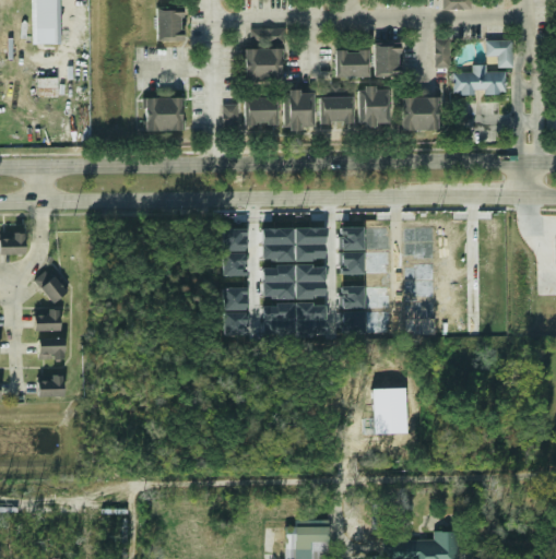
[(62,0),(35,0),(36,45),(63,44),(62,0)]
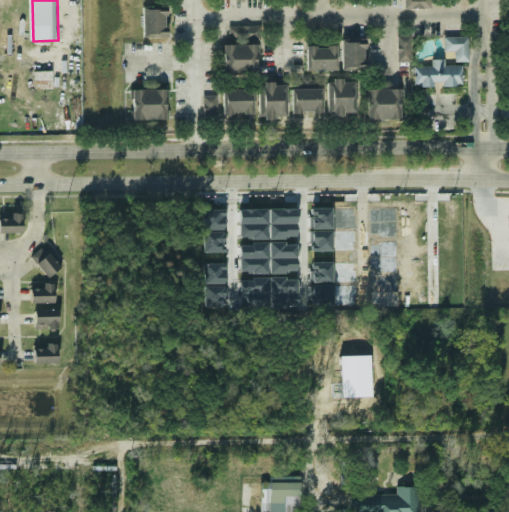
[(144,38),(168,38),(168,10),(144,10),(144,38)]
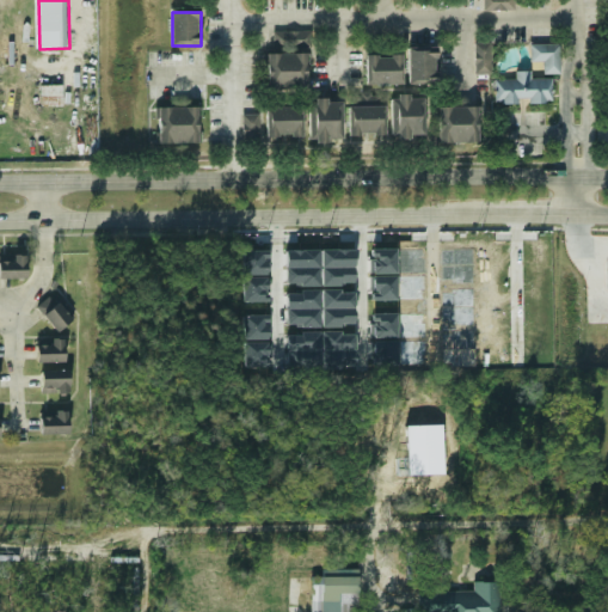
[(312,90),(312,32),(276,31),(276,53),(269,53),(269,90),(312,90)]
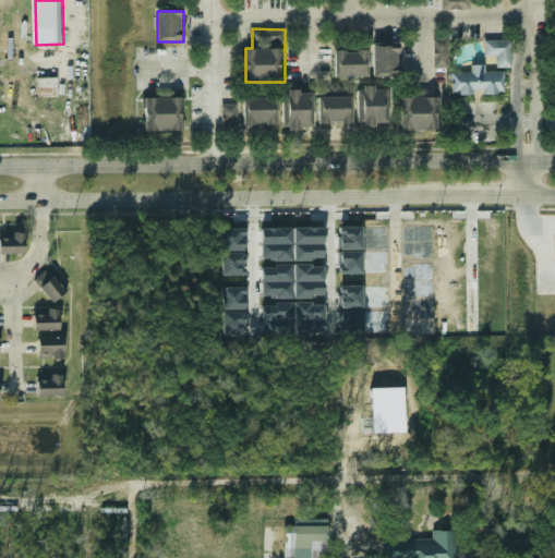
[(450,69),(450,39),(435,39),(435,69),(450,69)]
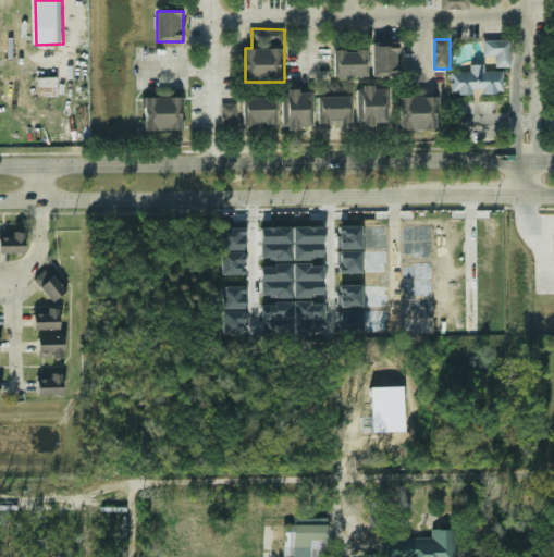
[(512,67),(512,41),(484,41),(484,57),(497,57),(497,67),(512,67)]
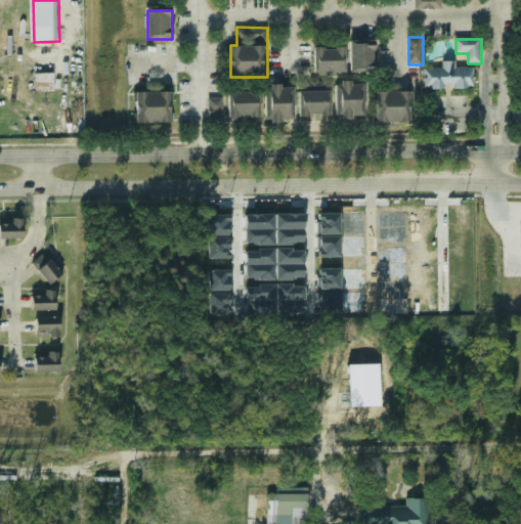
[(351,72),(377,72),(377,43),(351,43),(351,72)]
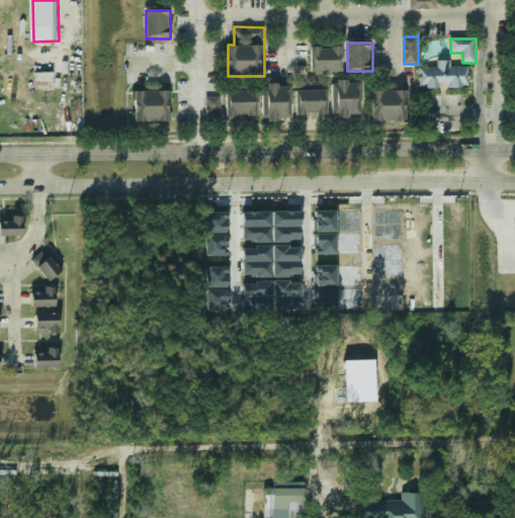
[(312,71),(342,71),(342,47),(312,47),(312,71)]
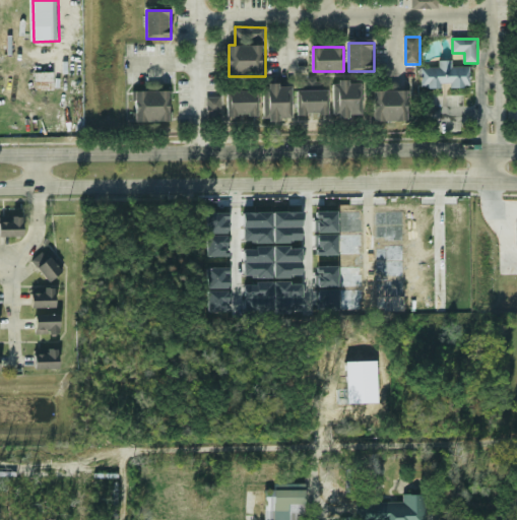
[(423,68),(423,87),(470,87),(470,67),(452,67),(452,61),(441,61),(441,68),(423,68)]
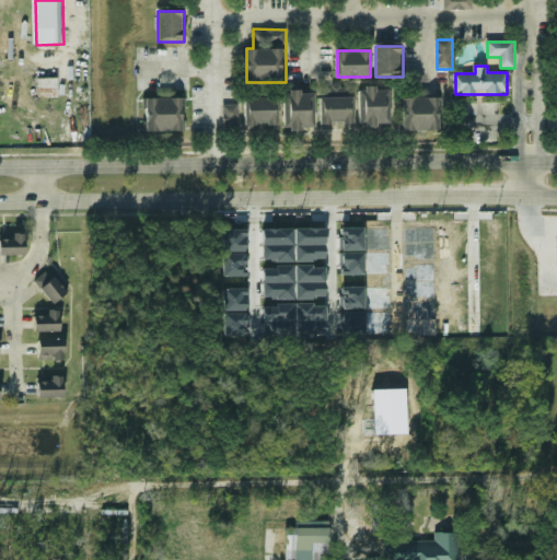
[(349,97),(350,88),(333,86),(333,96),(349,97)]
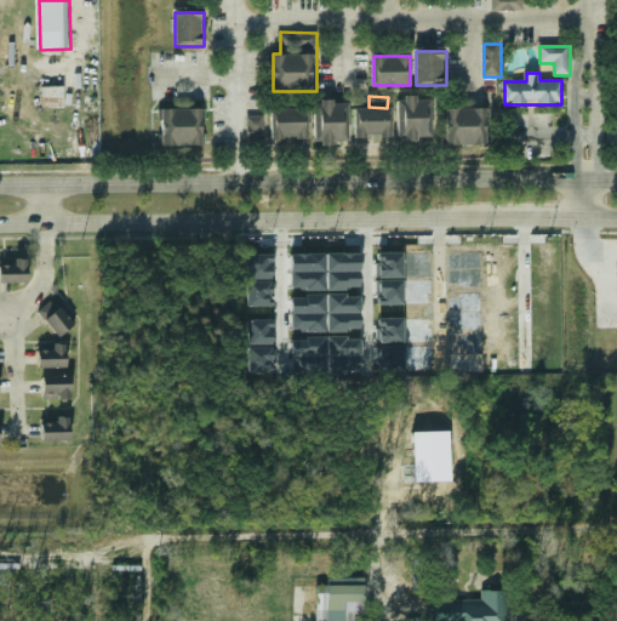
[(433,138),(433,98),(399,98),(399,138),(433,138)]
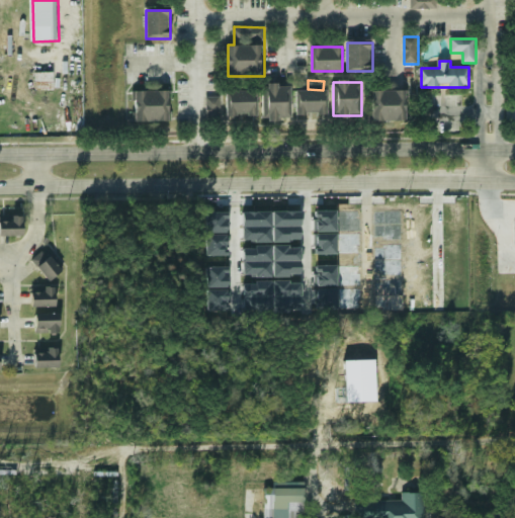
[(291,119),(291,85),(263,85),(263,119),(291,119)]
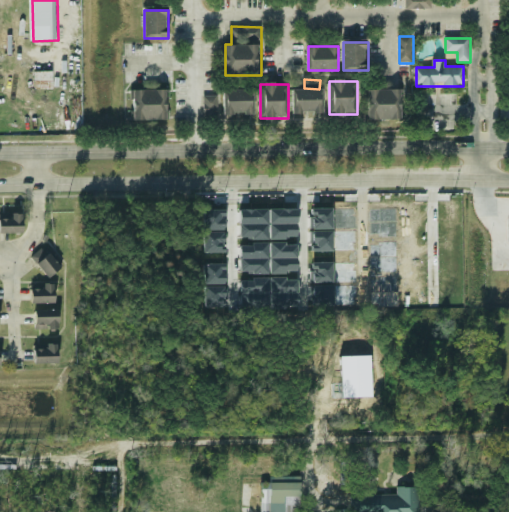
[(294,87),(294,114),(323,114),(323,87),(294,87)]
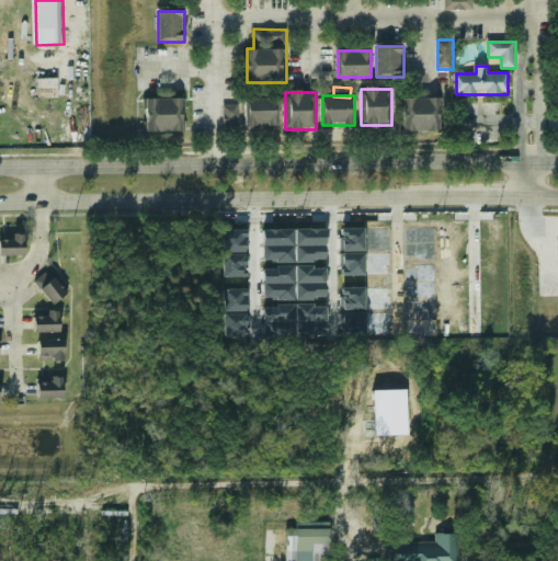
[(147,99),(147,130),(186,130),(186,99),(147,99)]
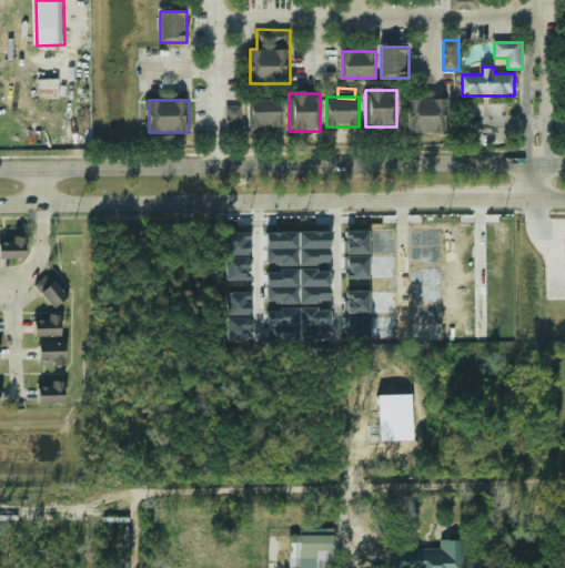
[(283,100),(250,100),(250,127),(283,127),(283,100)]
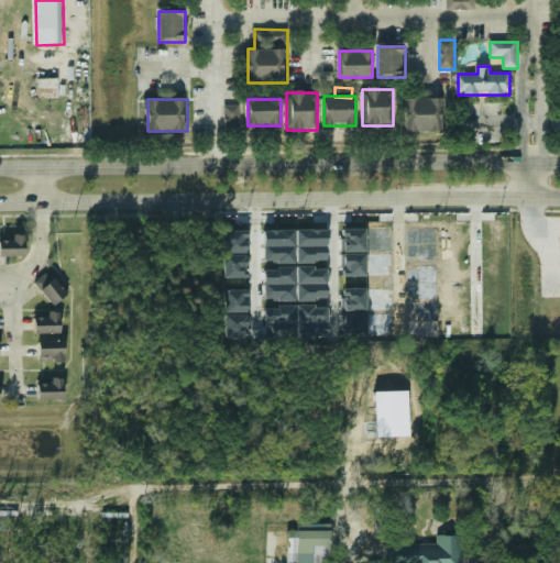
[(445,99),(405,99),(405,131),(445,131),(445,99)]
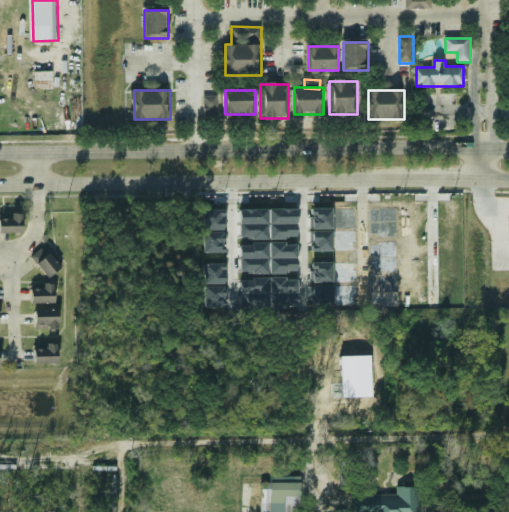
[(271,224),(271,208),(298,208),(299,224),(271,224)]
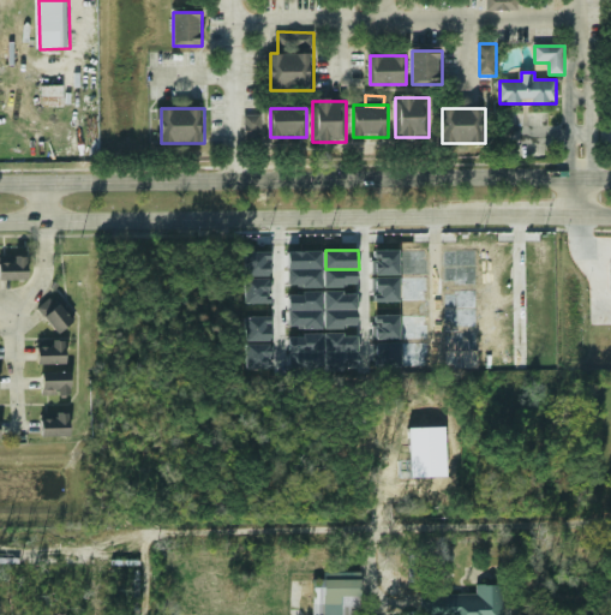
[(400,250),(400,274),(377,274),(377,250),(400,250)]
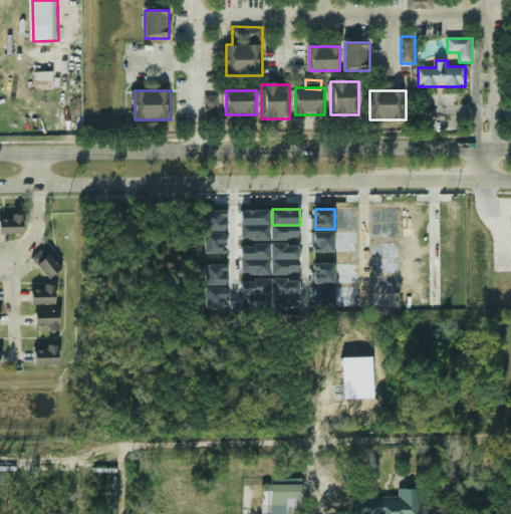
[(360,229),(338,229),(338,210),(360,209),(360,229)]
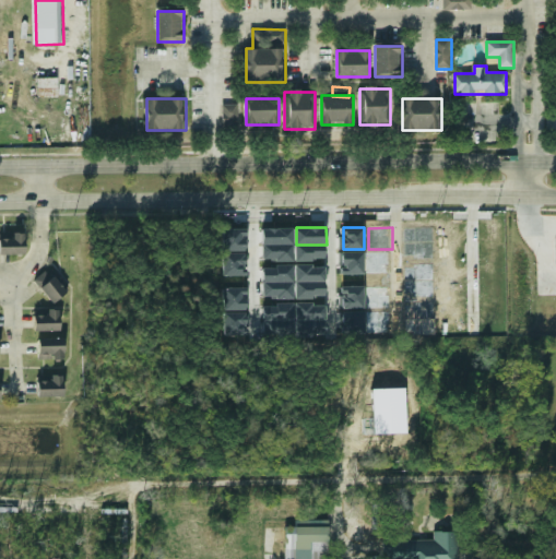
[(405,228),(436,227),(436,240),(406,241),(405,228)]
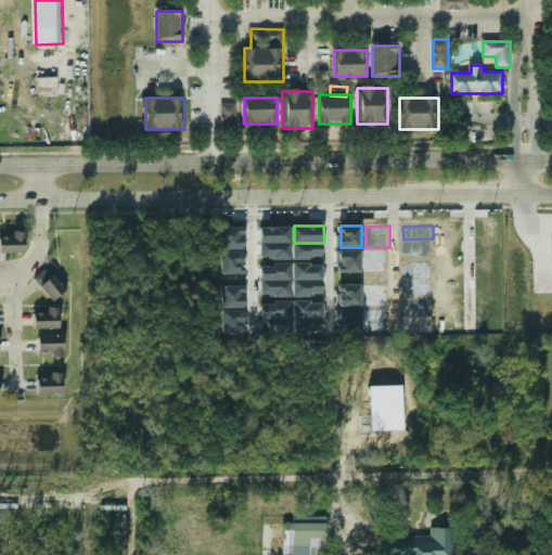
[(247,249),(247,227),(223,227),(223,248),(247,249)]
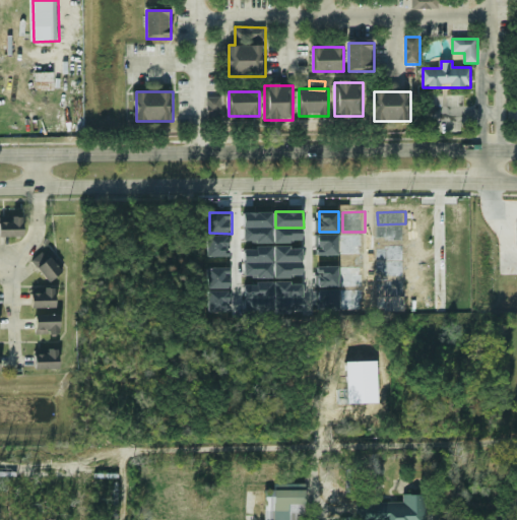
[(273,226),(273,212),(245,212),(245,228),(273,226)]
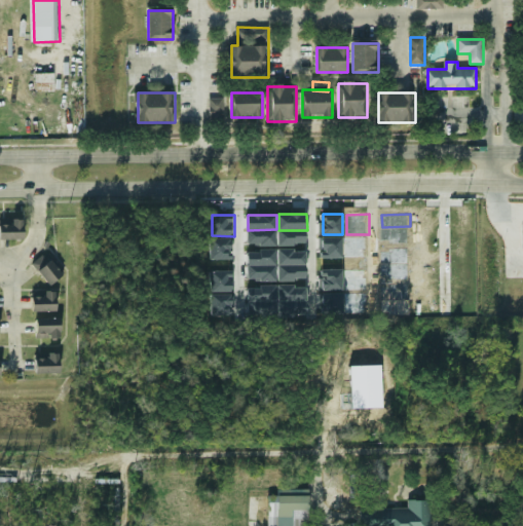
[(14,224),(0,224),(1,239),(25,238),(24,219),(13,220),(14,224)]
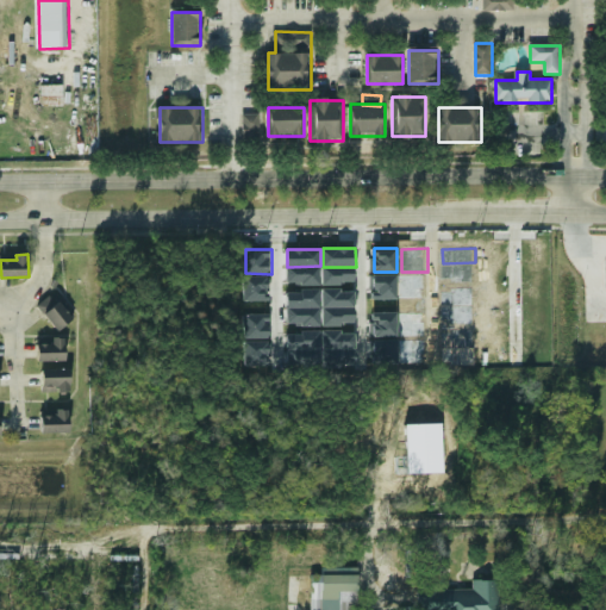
[(320,284),(320,266),(287,267),(287,284),(320,284)]
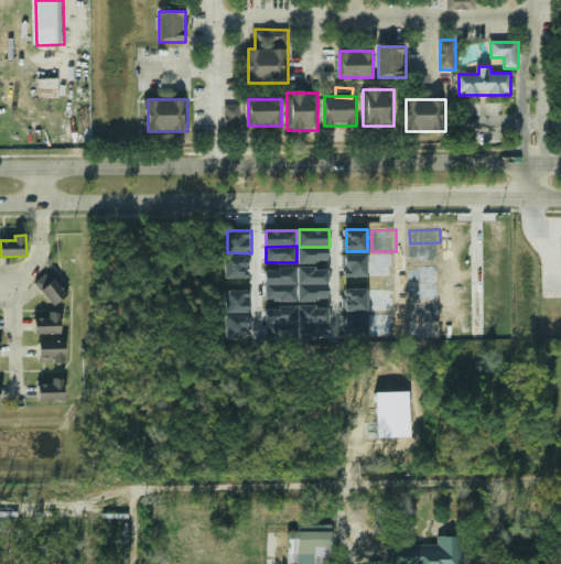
[(441,262),(410,262),(410,246),(441,246),(441,262)]
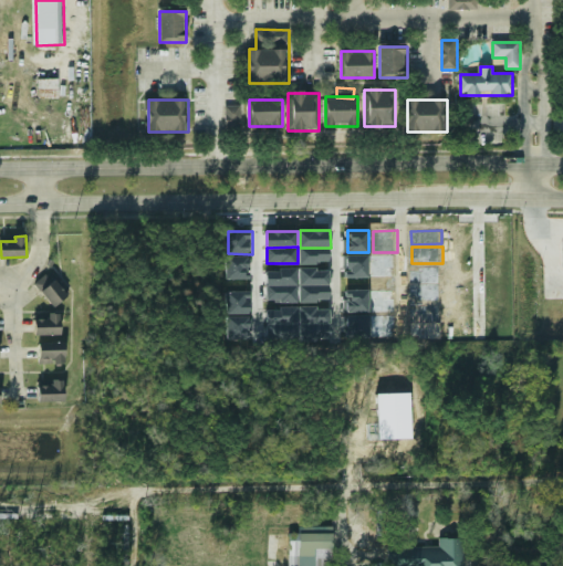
[(301,265),(300,248),(331,248),(331,265),(301,265)]
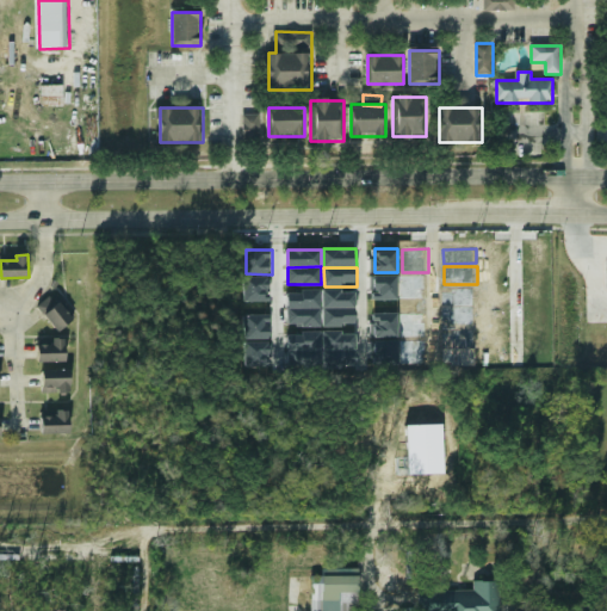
[(375,300),(373,276),(398,275),(398,300),(375,300)]
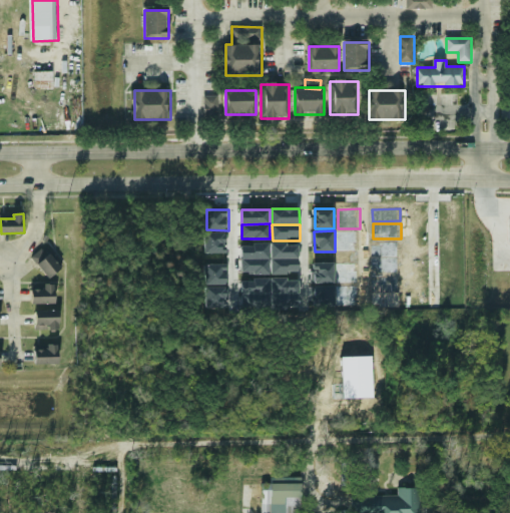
[(338,231),(359,230),(359,250),(338,250),(338,231)]
